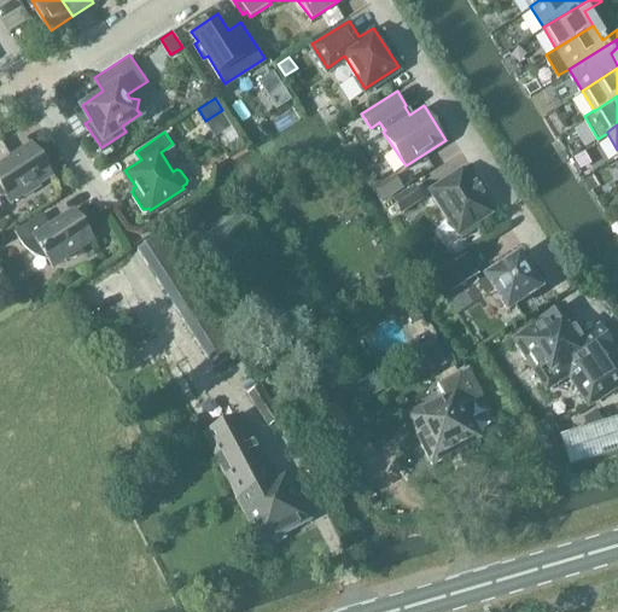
[(0,138),(0,193),(1,193),(6,193),(10,198),(23,190),(24,193),(40,182),(38,180),(51,172),(46,165),(52,162),(41,145),(35,149),(30,141),(11,153),(0,138)]
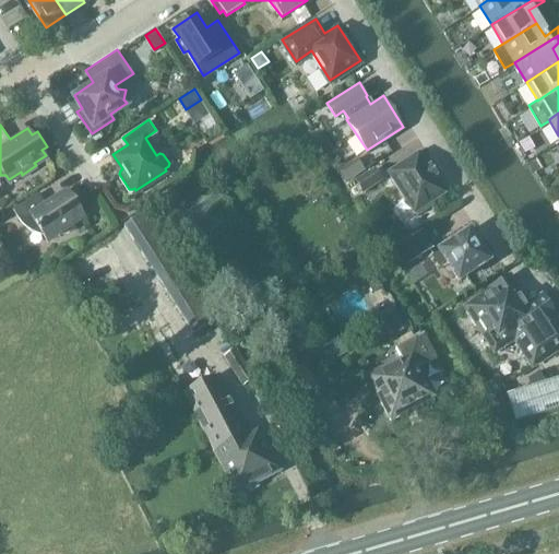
[(414,210),(444,190),(436,176),(437,175),(429,164),(428,165),(418,150),(389,171),(414,210)]
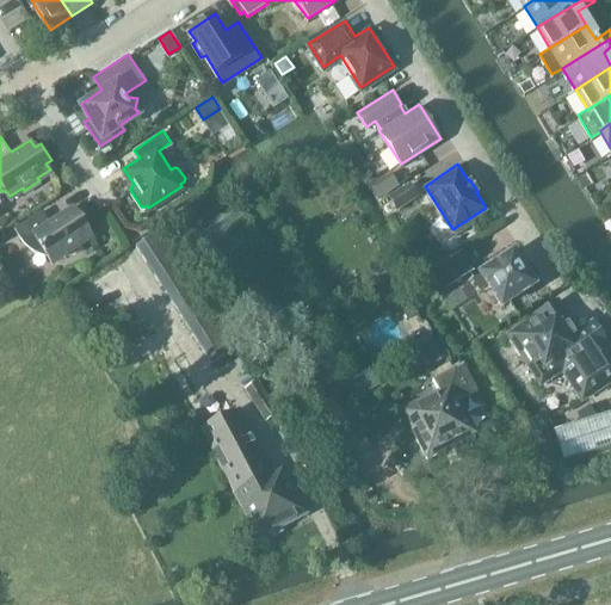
[(374,180),(371,183),(380,196),(382,193),(399,183),(390,170),(374,180)]
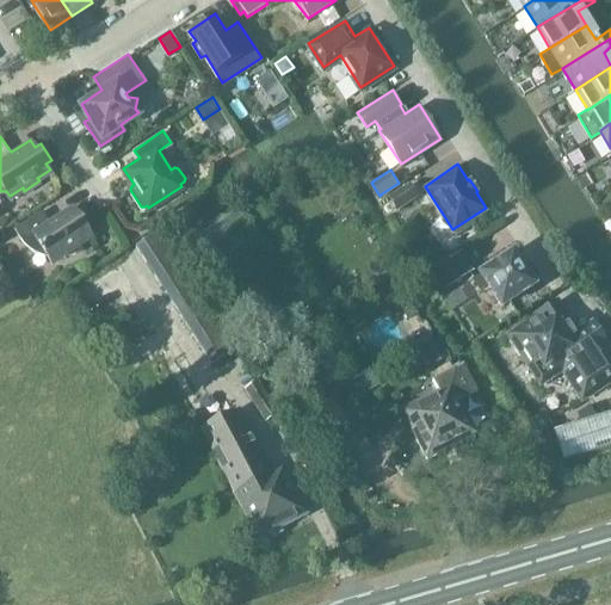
[(409,181),(389,195),(397,208),(417,195),(409,181)]
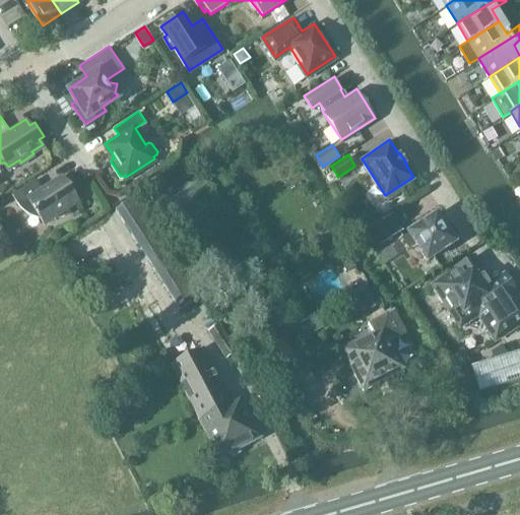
[(206,174),(174,192),(187,215),(219,197),(206,174)]
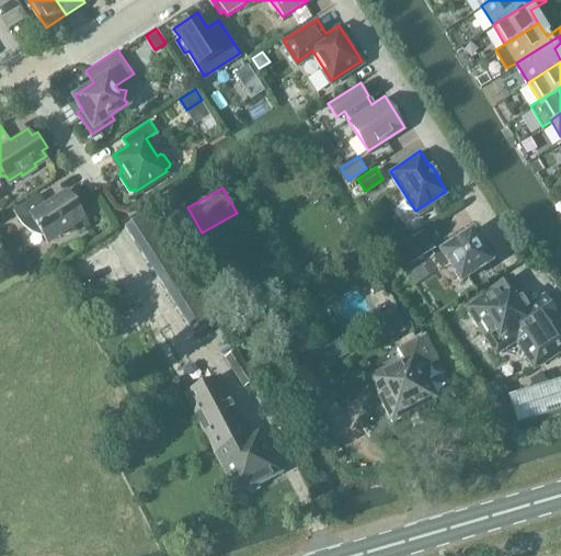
[(43,233),(47,238),(56,233),(60,233),(65,231),(69,229),(73,227),(71,223),(83,215),(67,189),(45,203),(37,192),(13,207),(18,215),(19,215),(22,219),(24,222),(27,224),(29,226),(31,227),(34,229),(37,230),(41,231),(43,233)]
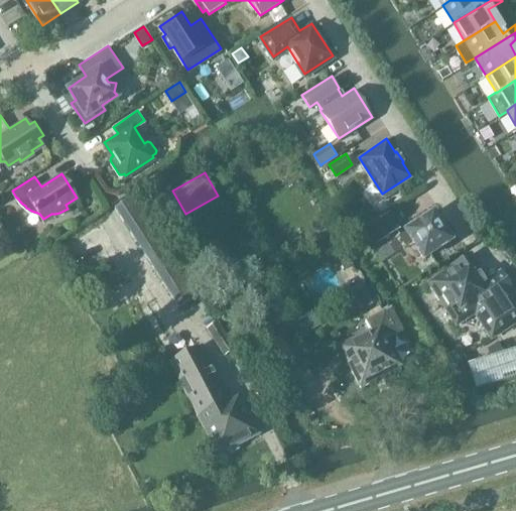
[(177,308),(200,295),(140,192),(118,205),(177,308)]
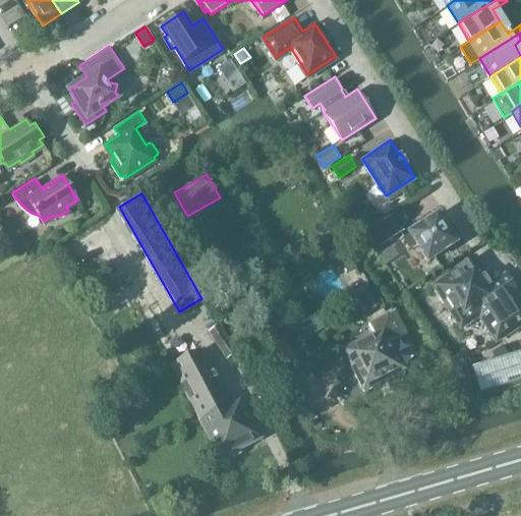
[(372,225),(382,240),(402,227),(393,212),(372,225)]
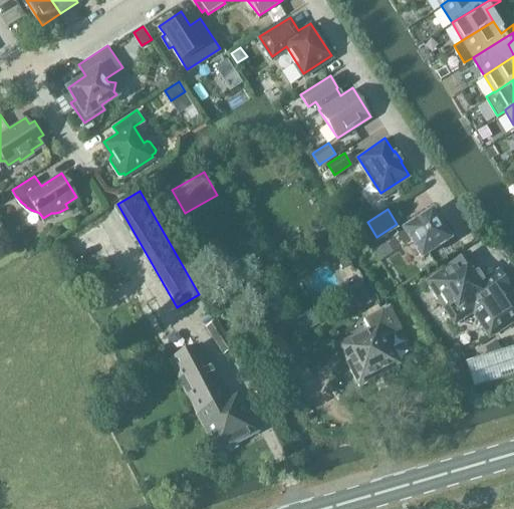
[(448,236),(452,233),(445,222),(441,224),(432,210),(398,232),(404,241),(410,237),(422,255),(449,238),(448,236)]
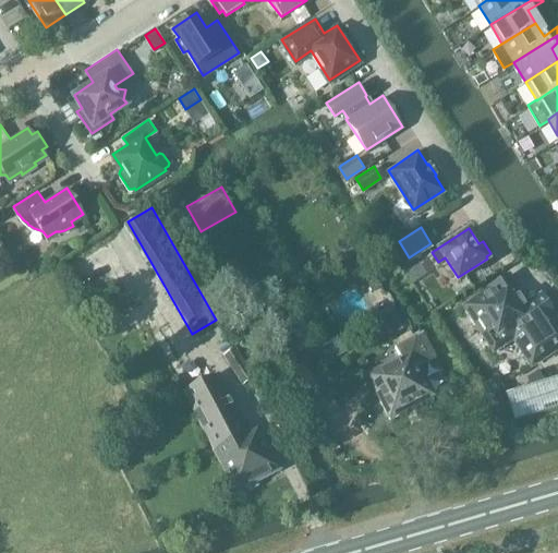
[(474,321),(476,321),(490,343),(510,329),(531,361),(532,362),(533,361),(557,345),(557,322),(550,311),(554,310),(553,308),(536,317),(508,274),(509,274),(508,272),(506,273),(508,276),(494,286),(492,283),(490,284),(492,286),(466,303),(466,302),(464,303),(465,305),(466,305),(470,311),(469,313),(474,321)]
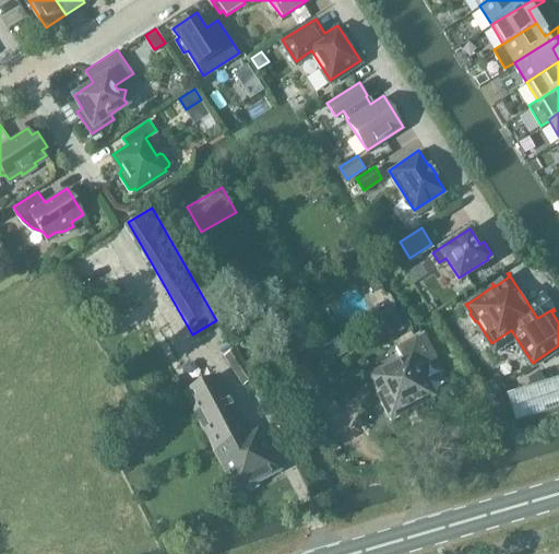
[(244,286),(230,295),(239,308),(252,299),(244,286)]
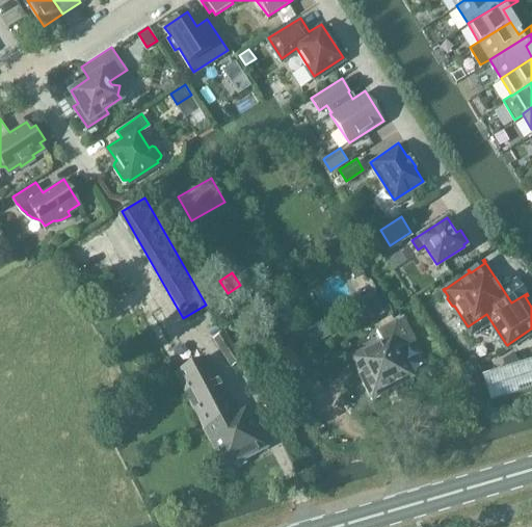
[(163,363),(184,353),(155,291),(134,300),(163,363)]
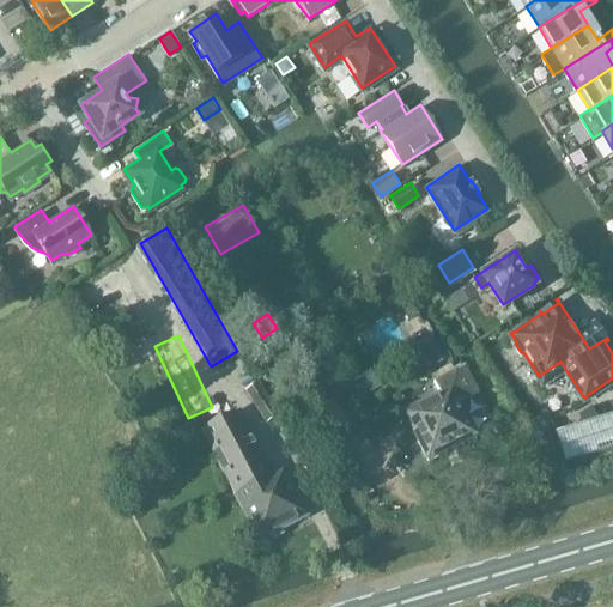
[(442,375),(448,383),(406,410),(416,423),(411,425),(431,457),(475,429),(468,418),(485,407),(457,365),(442,375)]
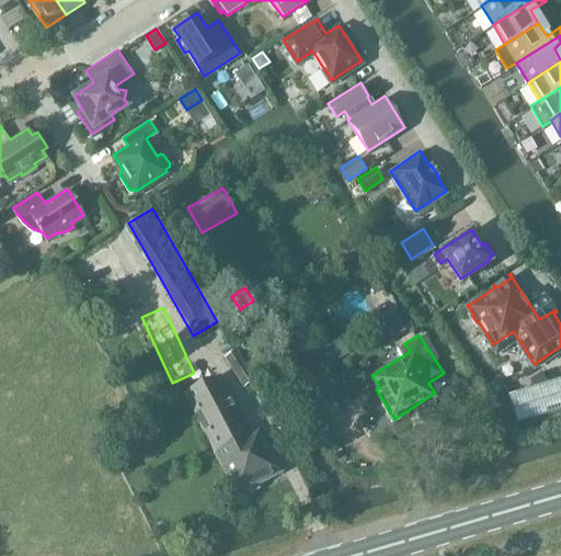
[(237,349),(224,356),(243,387),(255,379),(237,349)]
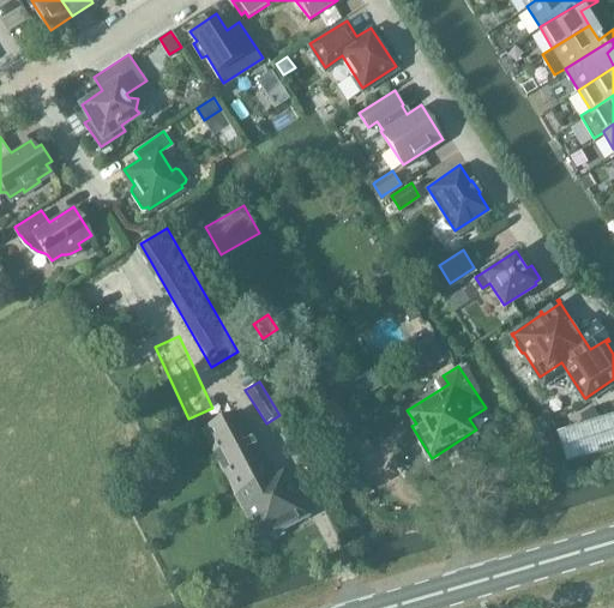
[(332,397),(314,408),(331,437),(350,425),(332,397)]
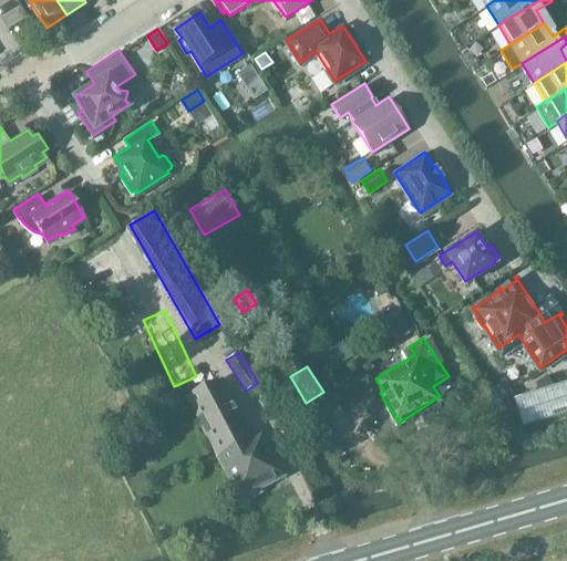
[(203,386),(185,395),(237,491),(241,498),(286,473),(263,430),(249,438),(217,377),(203,386)]
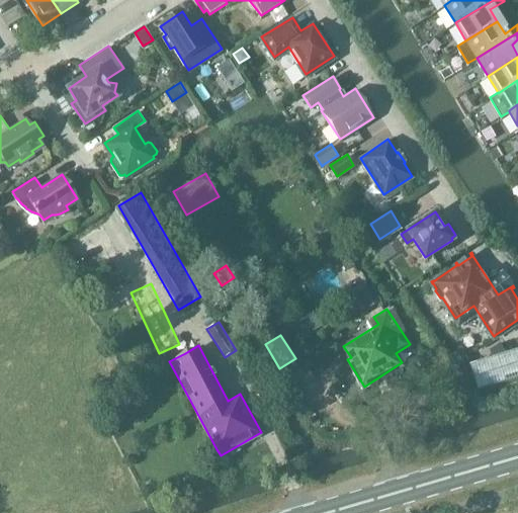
[(517,347),(469,362),(478,389),(517,374),(517,347)]
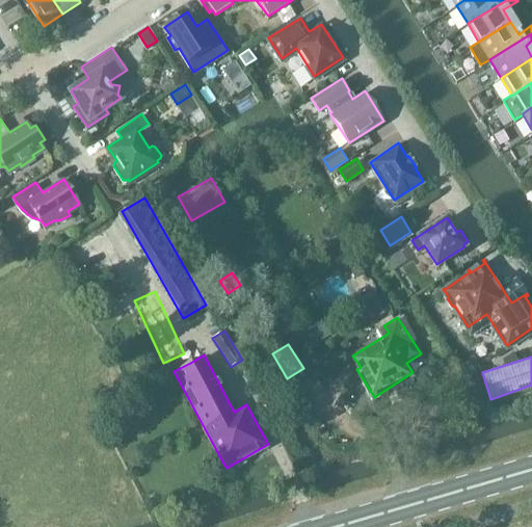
[(328,361),(319,366),(322,372),(331,368),(328,361)]
